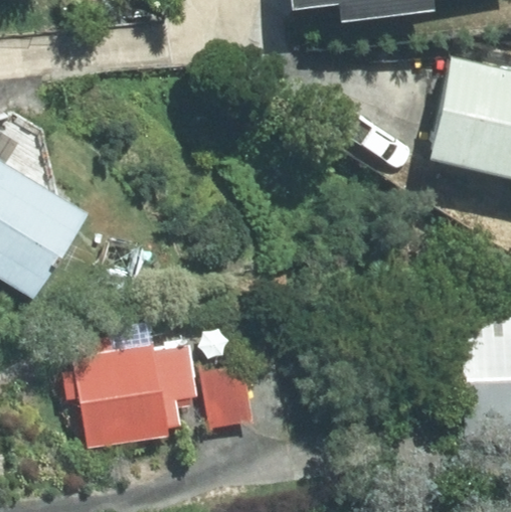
[(294,0),(297,16),(433,0),(294,0)]
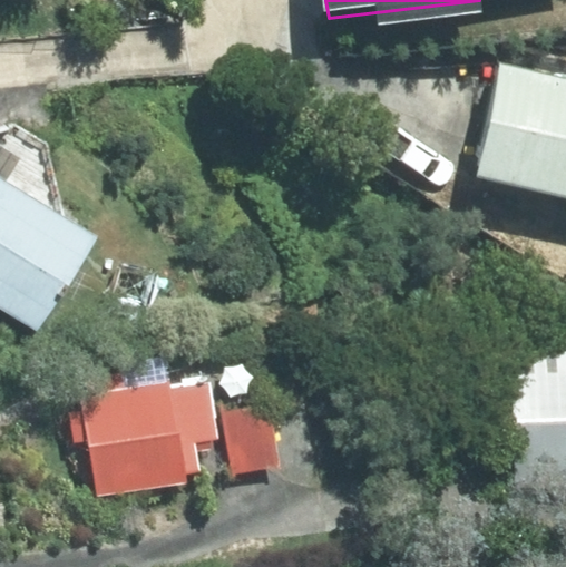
[(565,71),(498,57),(471,170),(565,192),(565,71)]
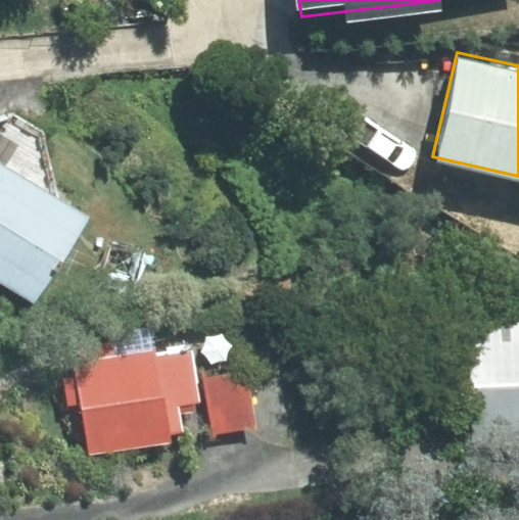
[(91,218),(0,162),(0,283),(37,306),(91,218)]
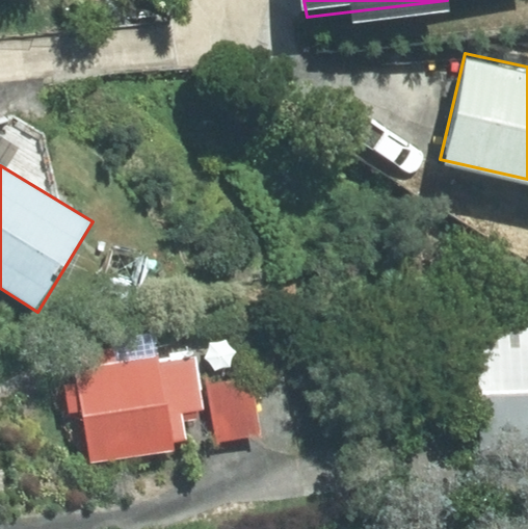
[(527,331),(433,333),(433,384),(480,382),(481,456),(527,455),(527,331)]
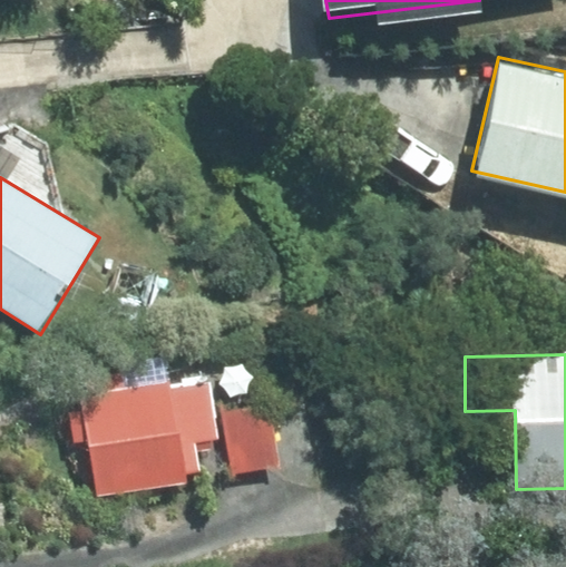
[(174,380),(169,355),(91,368),(96,392),(80,394),(96,497),(188,482),(182,443),(217,438),(207,374),(174,380)]
